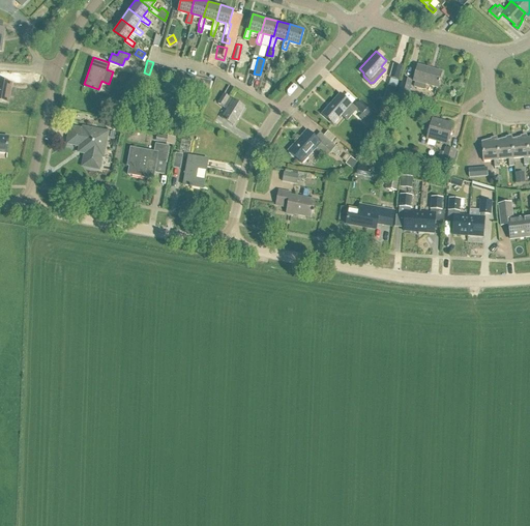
[(244,71),(246,63),(240,61),(238,69),(244,71)]
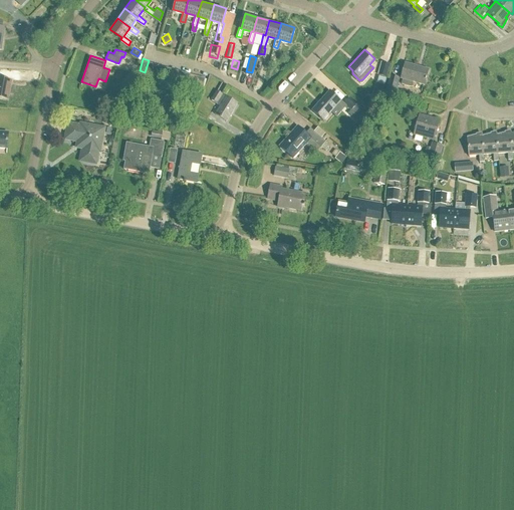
[(377,72),(387,74),(391,62),(381,59),(377,72)]
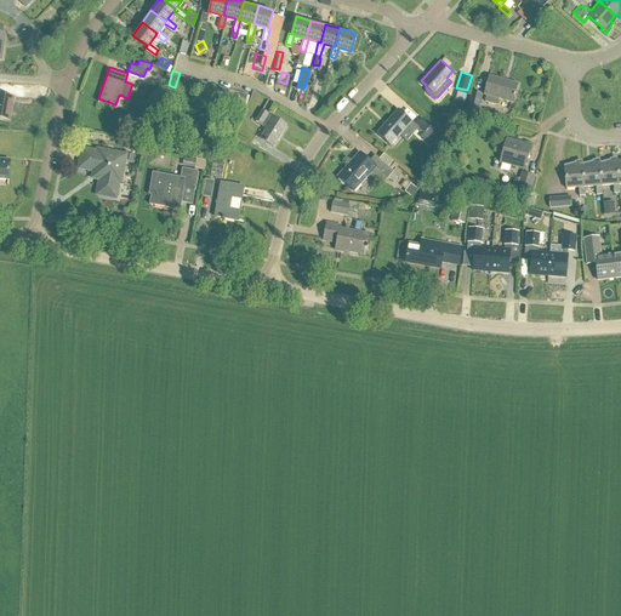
[(186,75),(180,73),(175,87),(182,90),(186,75)]
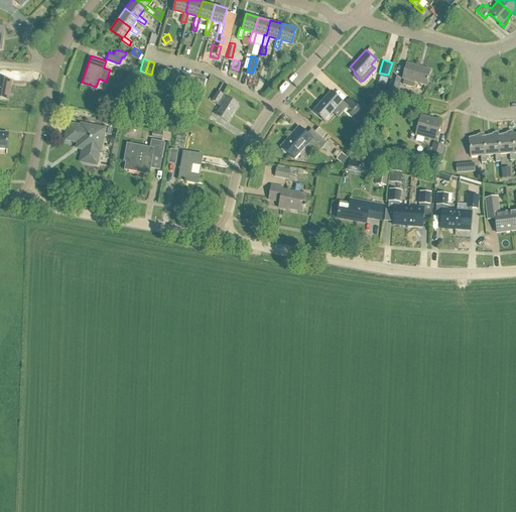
[(425,83),(429,68),(406,60),(402,77),(404,77),(402,82),(413,85),(414,80),(425,83)]
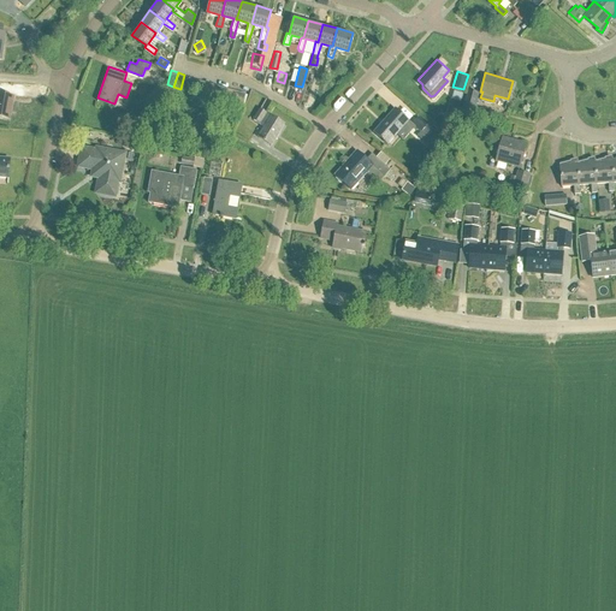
[(191,76),(184,75),(181,89),(187,90),(191,76)]
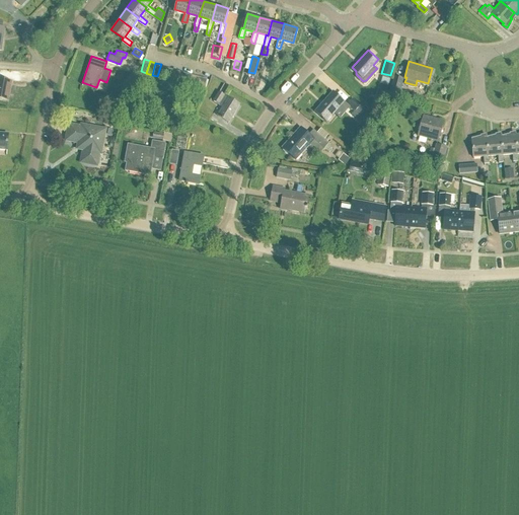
[(161,64),(157,76),(163,78),(166,66),(161,64)]
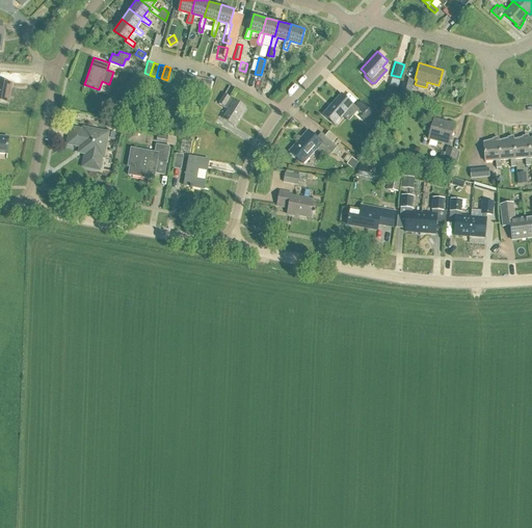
[(170,68),(167,80),(174,81),(177,69),(170,68)]
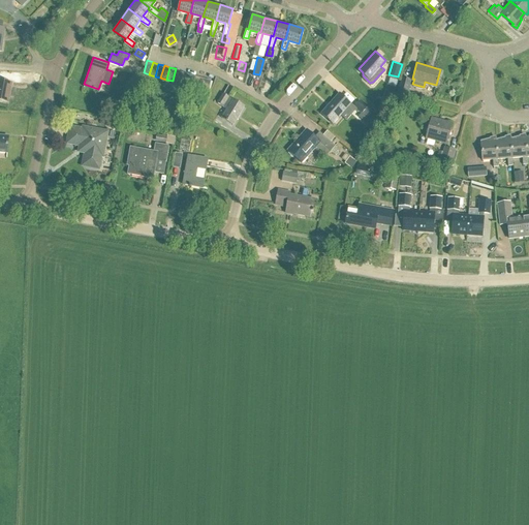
[(181,70),(176,68),(173,81),(178,83),(181,70)]
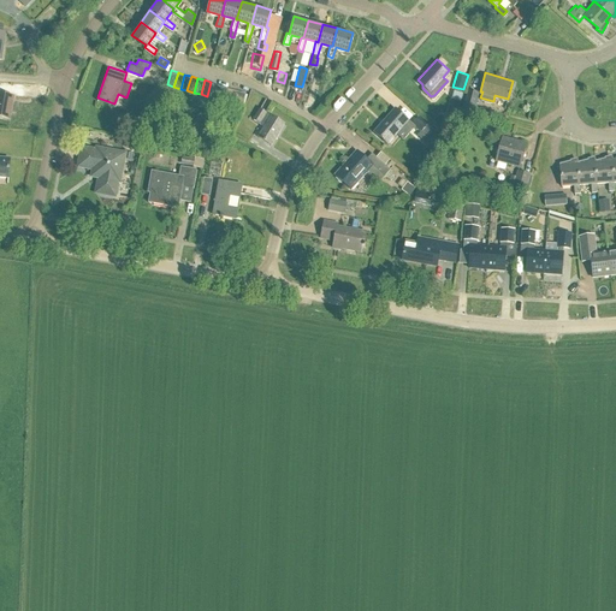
[(211,82),(207,96),(214,98),(218,83),(211,82)]
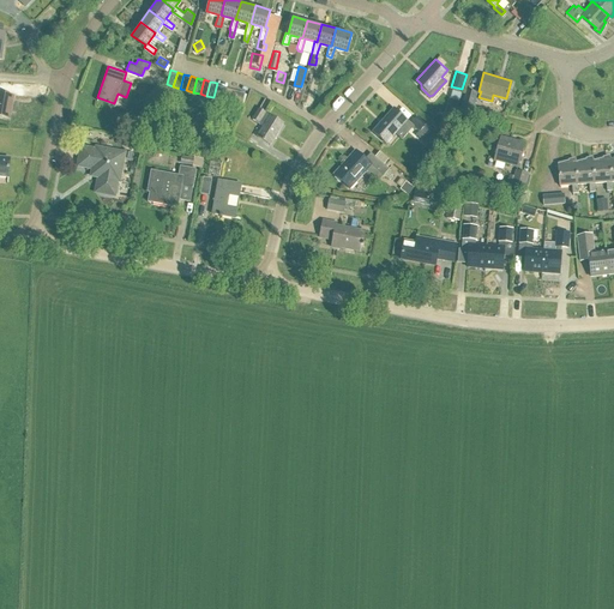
[(217,83),(214,97),(220,100),(224,85),(217,83)]
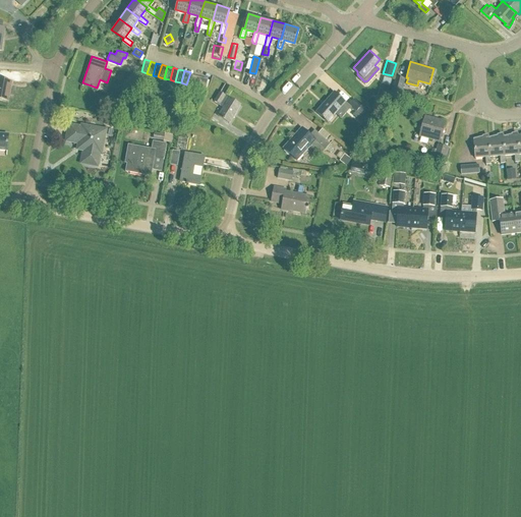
[(190,72),(186,84),(192,87),(195,73),(190,72)]
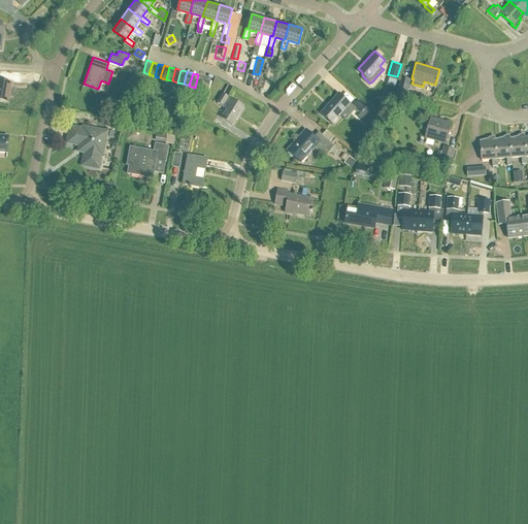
[(204,76),(198,74),(195,88),(200,89),(204,76)]
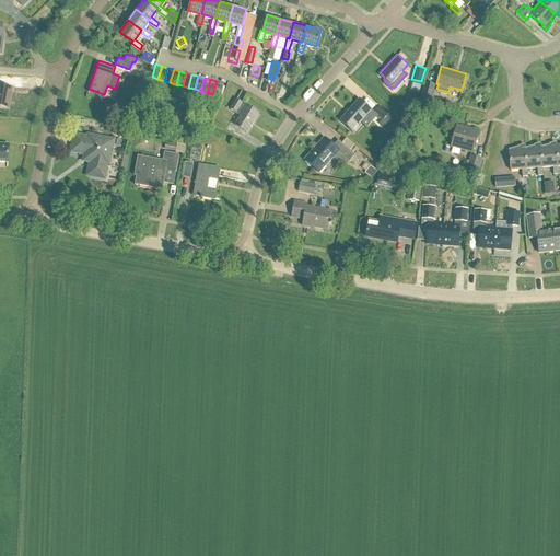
[(431,100),(435,82),(426,79),(421,96),(431,100)]
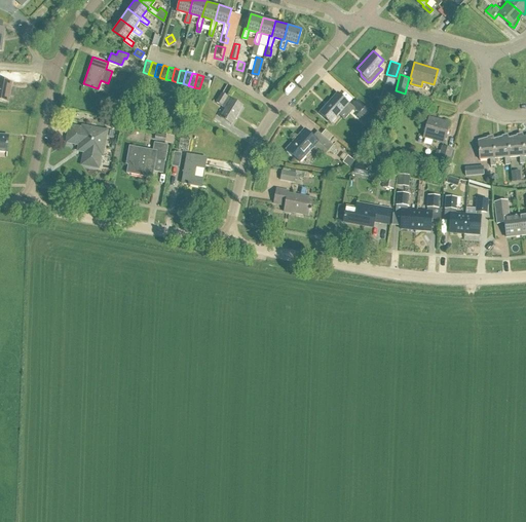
[(387,75),(385,82),(393,84),(396,77),(387,75)]
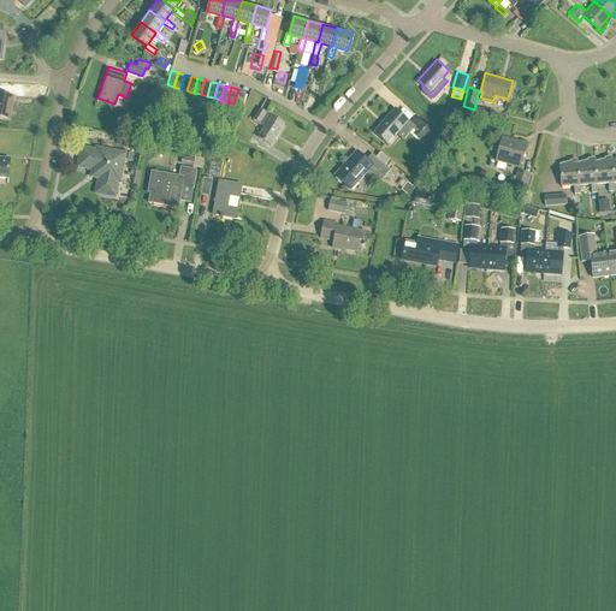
[(238,89),(234,104),(241,106),(244,92),(238,89)]
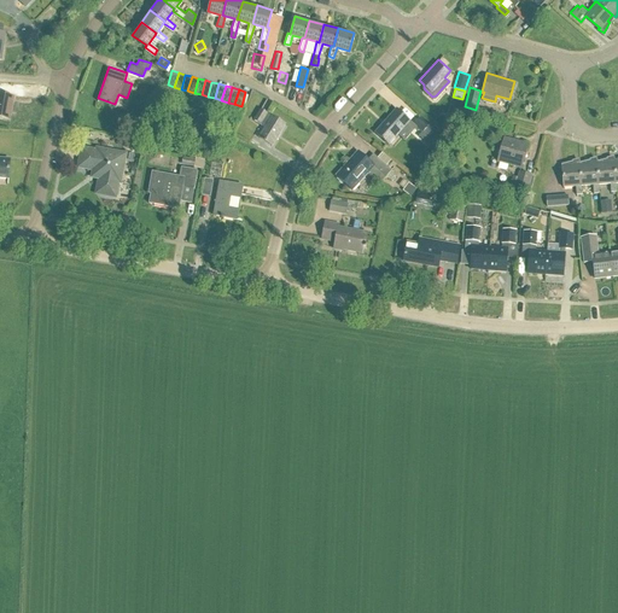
[(0,114),(9,116),(13,93),(0,91),(0,114)]
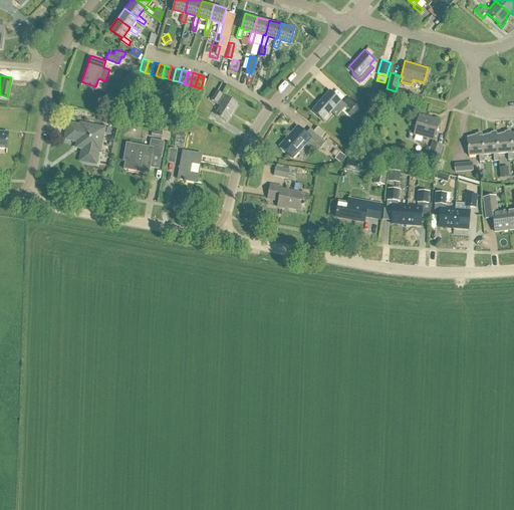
[(329,88),(311,107),(323,117),(340,98),(329,88)]
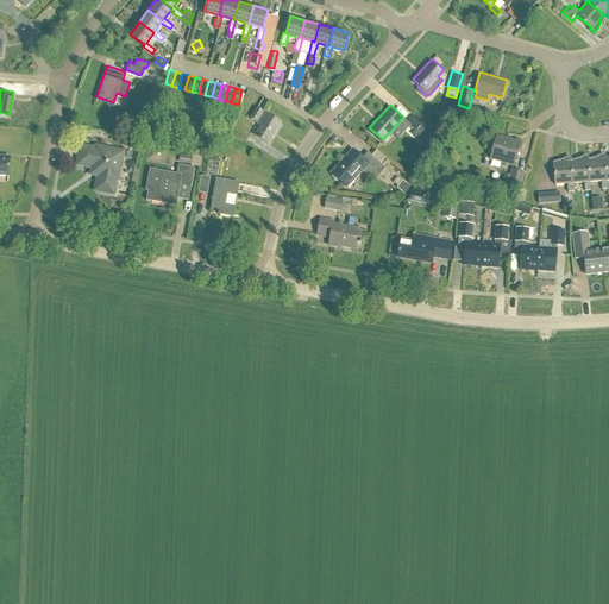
[(268,112),(257,106),(250,115),(262,123),(255,133),(268,142),(281,120),(268,112)]
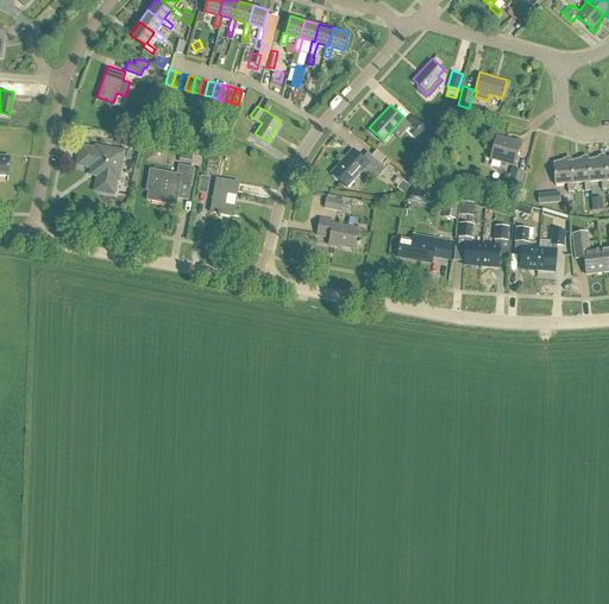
[(412,131),(419,137),(426,127),(429,131),(432,129),(429,125),(422,119),(421,121),(413,114),(407,120),(415,127),(412,131)]
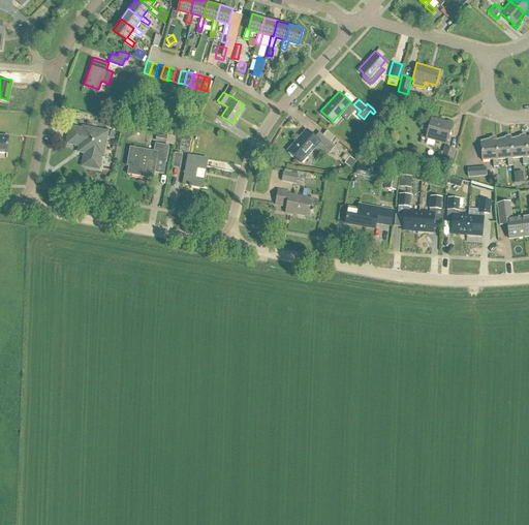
[(452,121),(432,116),(426,135),(445,141),(452,121)]
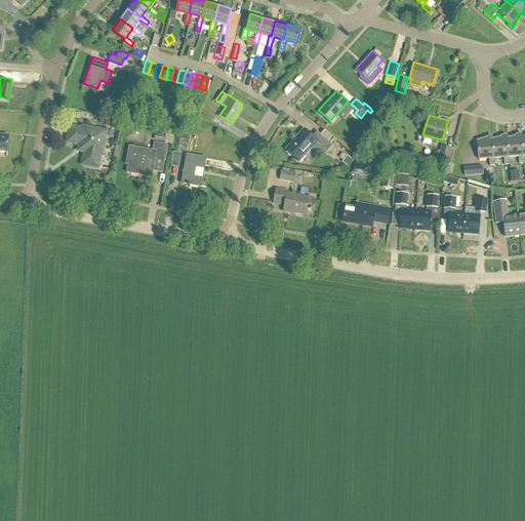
[(81,125),(69,123),(66,139),(81,143),(84,147),(82,155),(83,158),(84,160),(86,161),(87,162),(90,163),(99,165),(102,154),(103,155),(108,127),(81,122),(81,125)]
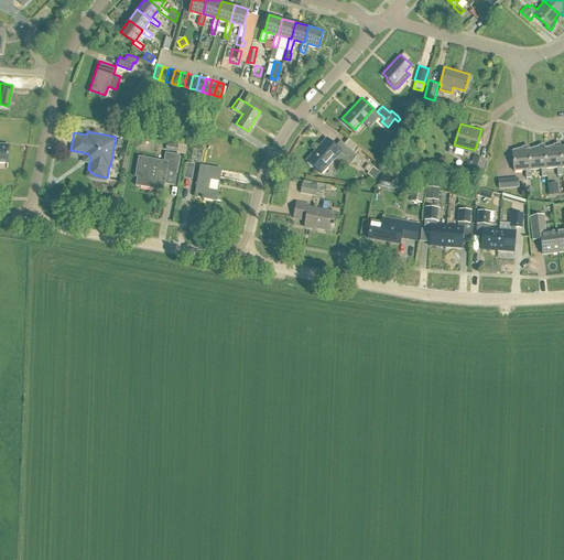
[(335,143),(326,136),(306,158),(321,171),(340,149),(351,159),(356,162),(360,158),(356,153),(357,153),(340,138),(335,143)]
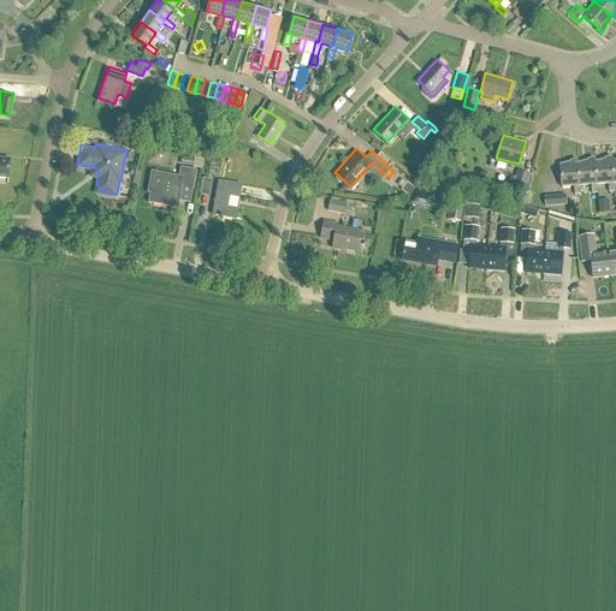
[(183,154),(182,161),(194,164),(195,156),(183,154)]
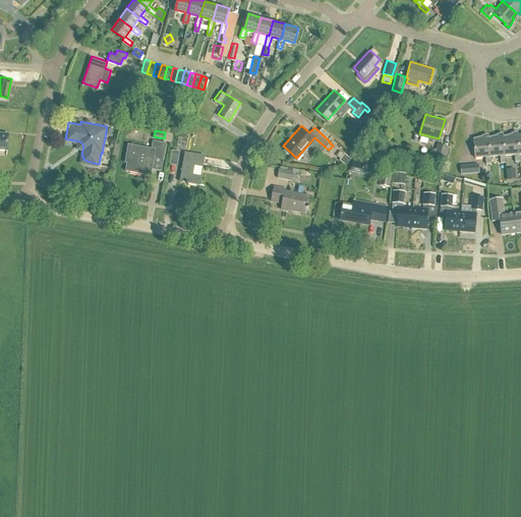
[(519,160),(519,152),(518,152),(517,134),(518,134),(517,130),(509,132),(509,133),(510,135),(504,135),(503,135),(504,154),(505,153),(514,153),(515,160),(519,160)]
